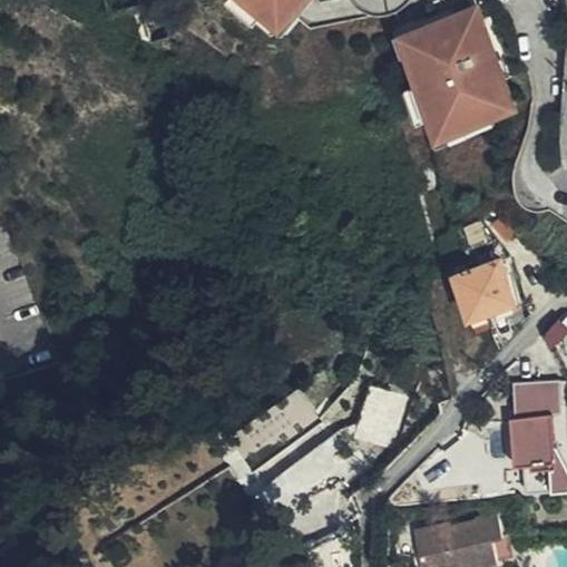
[(148,3),(146,0),(101,0),(106,16),(135,9),(149,42),(154,67),(172,61),(166,35),(169,33),(156,0),(148,3)]
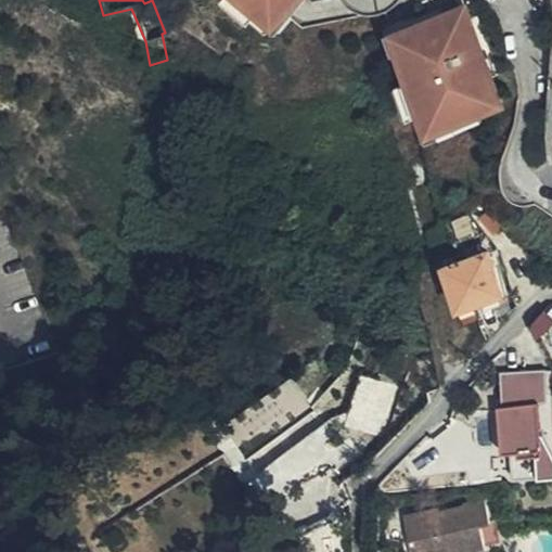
[(231,0),(267,31),(273,24),(294,0),(231,0)]
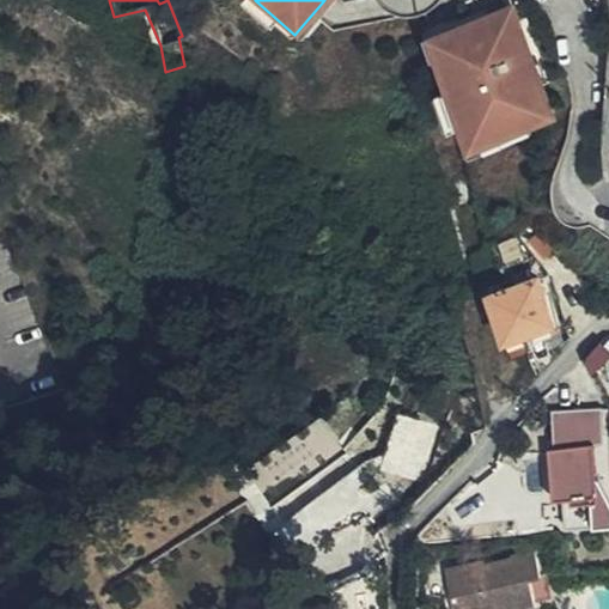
[(324,0),(302,26),(308,31),(334,0),(324,0)]
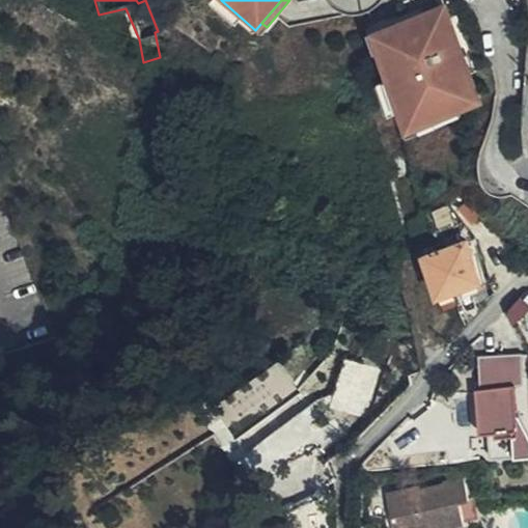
[(421,7),(371,26),(390,78),(408,129),(457,110),(477,104),(467,74),(462,58),(450,25),(445,27),(439,9),(424,15),(421,7)]
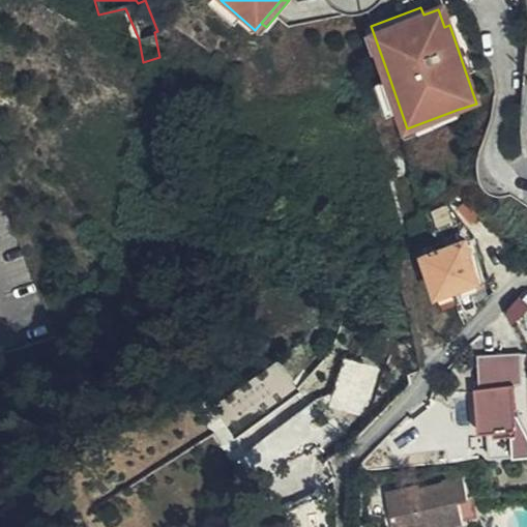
[(380,54),(371,26),(366,27),(376,55),(380,54)]
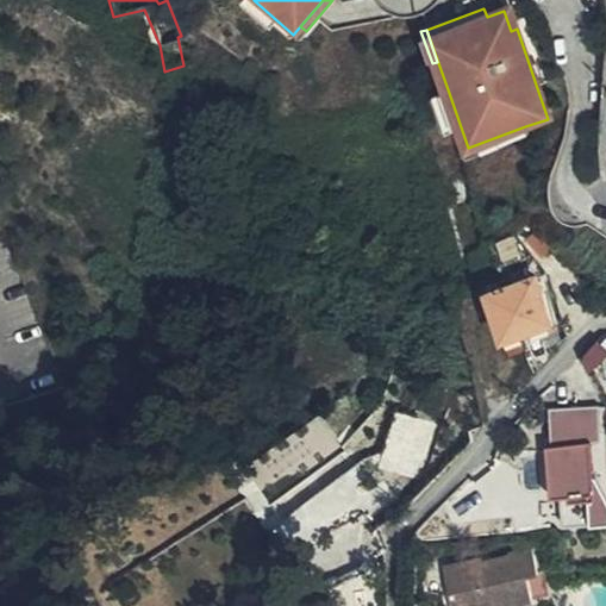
[(536,64),(530,67),(536,85),(541,82),(536,64)]
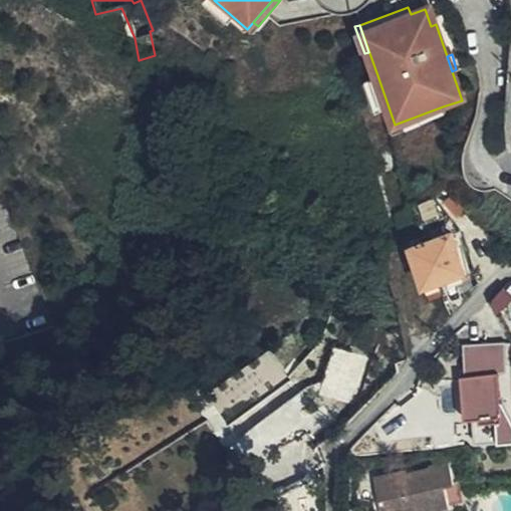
[(395,124),(377,75),(364,80),(375,111),(385,108),(394,132),(445,112),(443,106),(395,124)]
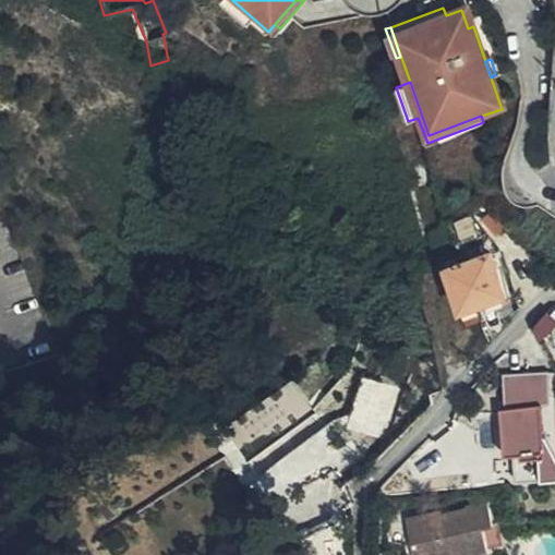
[(498,298),(485,256),(457,264),(445,267),(458,310),(498,298)]
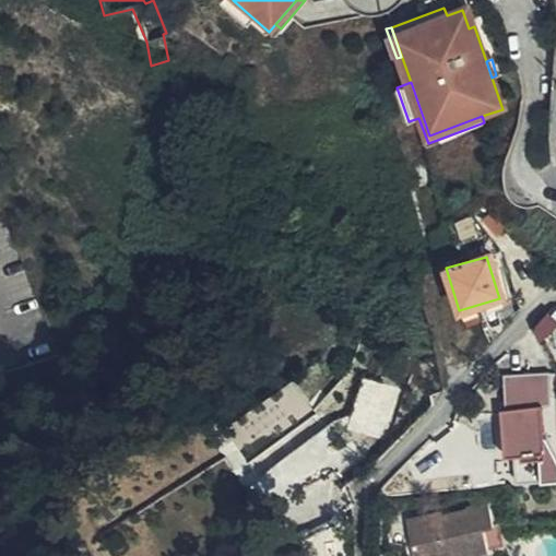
[(509,407),(510,442),(512,466),(515,486),(555,482),(555,438),(554,438),(552,404),(547,404),(546,376),(501,378),(505,407),(509,407)]
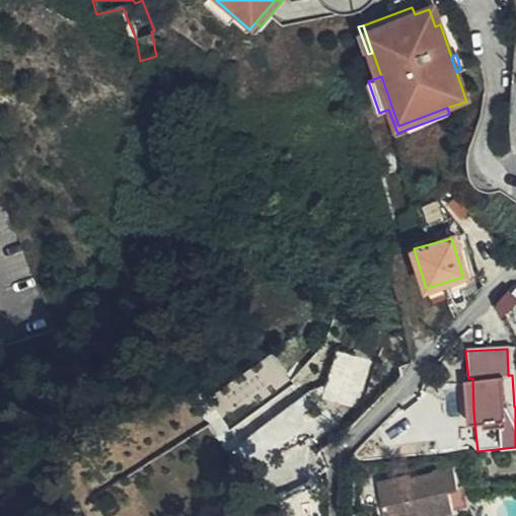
[(337,350),(321,398),(357,410),(371,361),(337,350)]
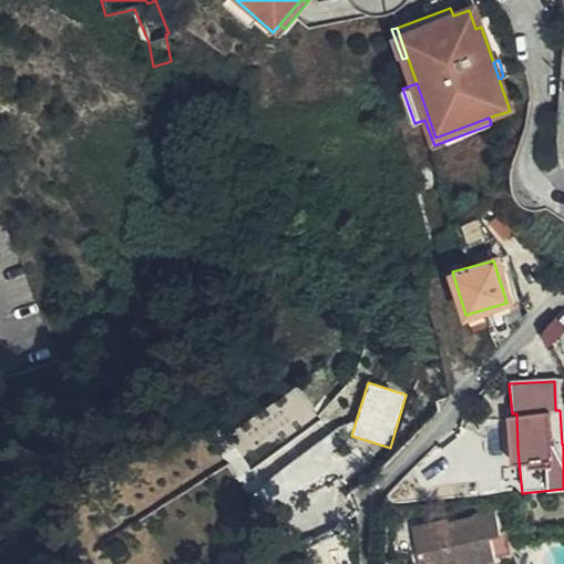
[(248,496),(335,443),(301,388),(214,440),(248,496)]
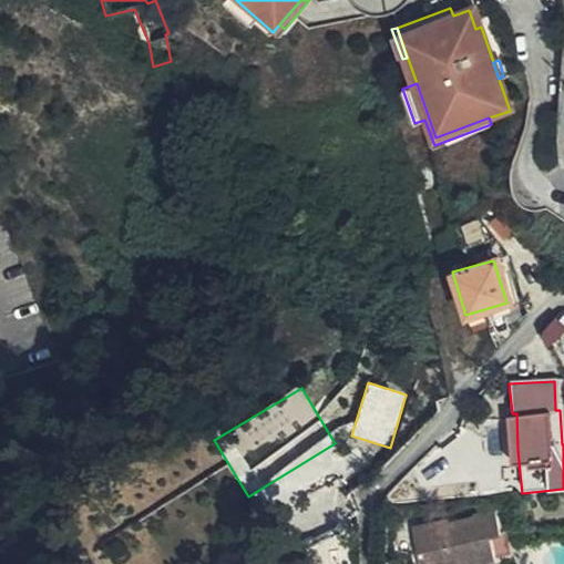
[(520,473),(518,449),(509,450),(511,473),(520,473)]
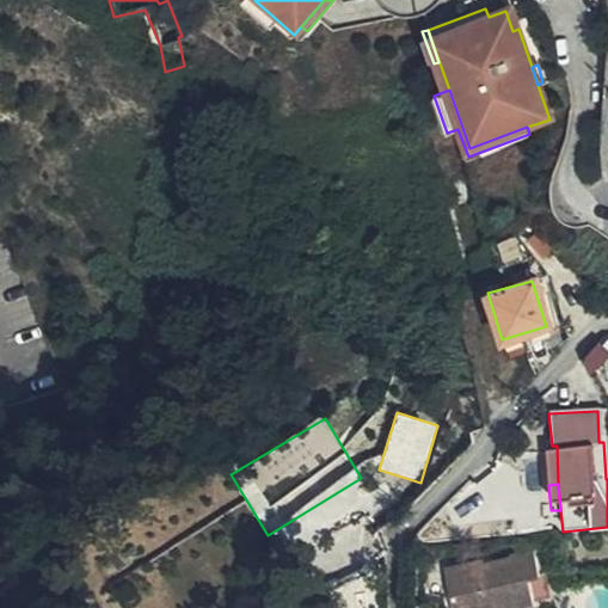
[(532,532),(547,530),(545,514),(530,516),(532,532)]
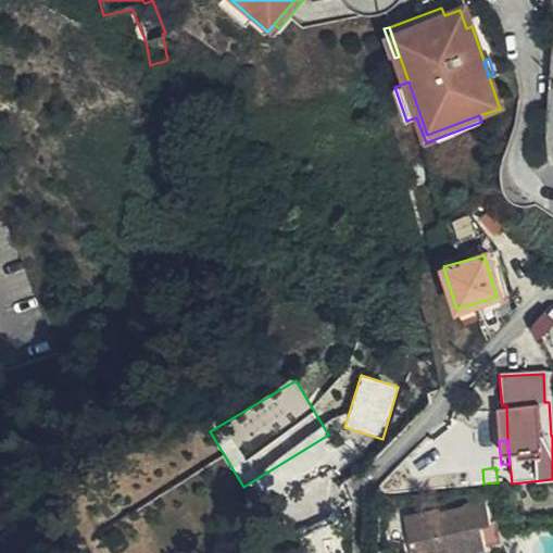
[(485,552),(497,550),(492,528),(486,530),(480,507),(461,511),(462,516),(436,523),(434,517),(399,525),(405,552),(485,552)]
